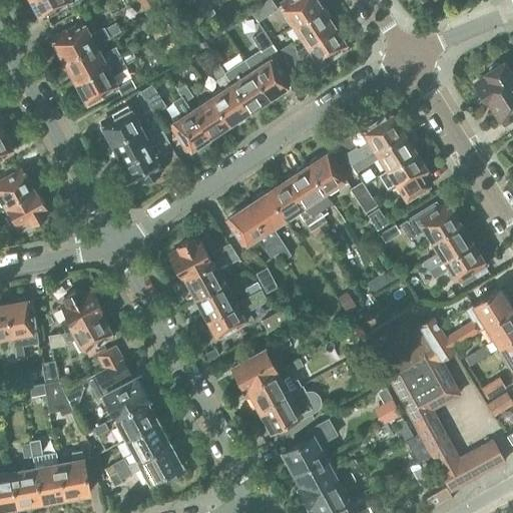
[(31,0),(41,17),(56,10),(57,12),(68,6),(67,4),(73,0),(31,0)]
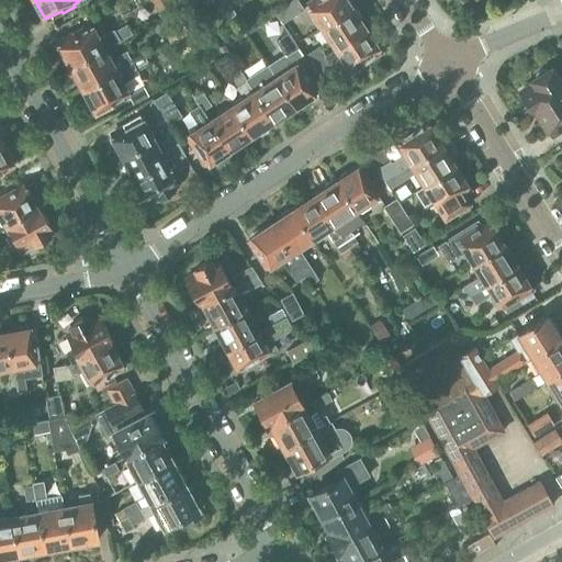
[(169,0),(149,0),(157,11),(171,2),(169,0)]
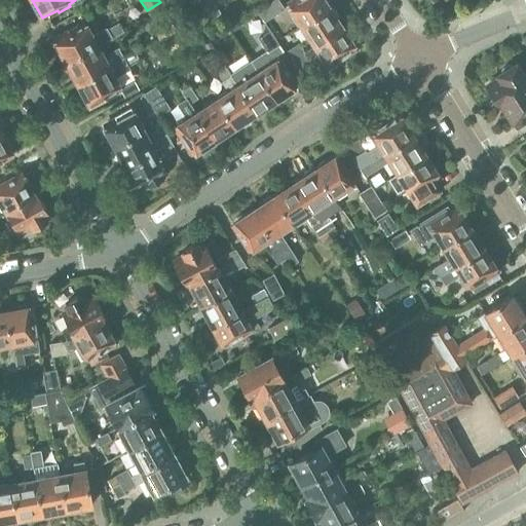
[(182,0),(177,0),(171,4),(179,17),(190,11),(182,0)]
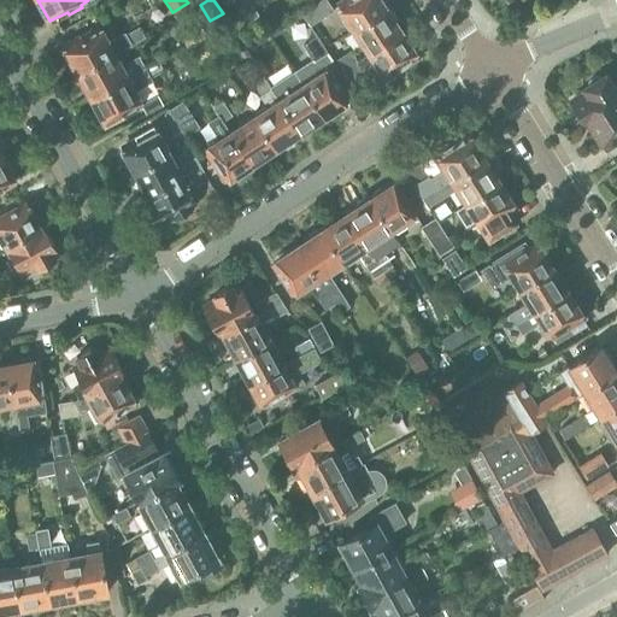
[(247,0),(242,0),(235,5),(246,22),(258,15),(247,0)]
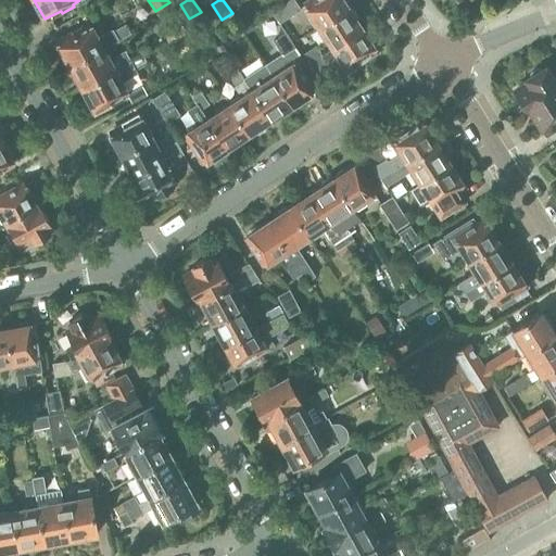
[(295,0),(288,0),(270,11),(272,12),(279,23),(301,9),(295,0)]
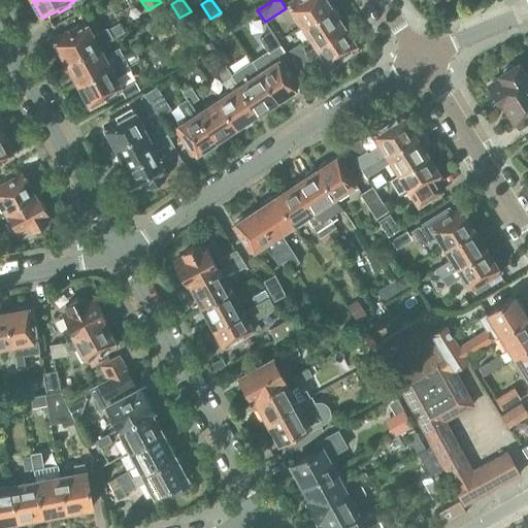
[(296,0),(290,5),(303,26),(330,8),(329,6),(330,3),(327,0),(296,0)]
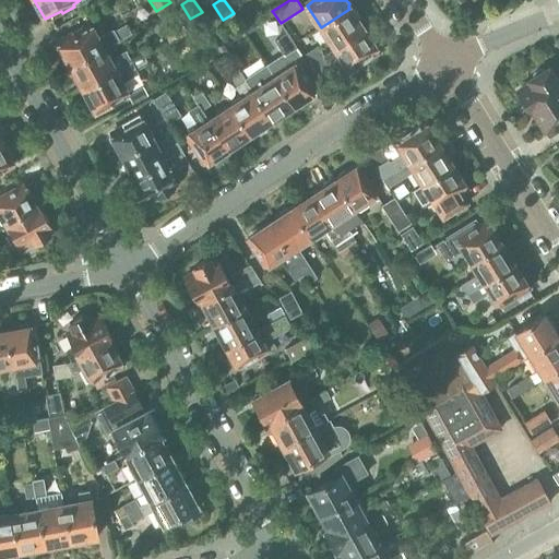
[(349,9),(321,27),(335,48),(364,30),(358,21),(360,20),(353,9),(351,10),(349,9)]
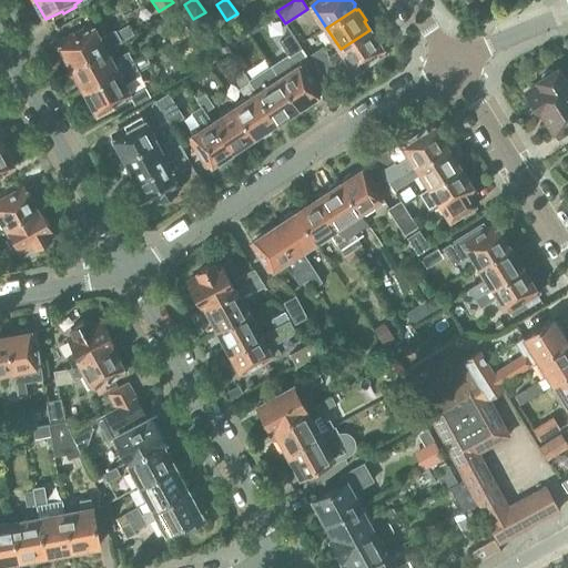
[(74,34),(59,43),(72,67),(104,49),(105,50),(134,34),(129,24),(117,31),(115,30),(99,39),(92,26),(87,28),(85,26),(73,32),(74,34)]
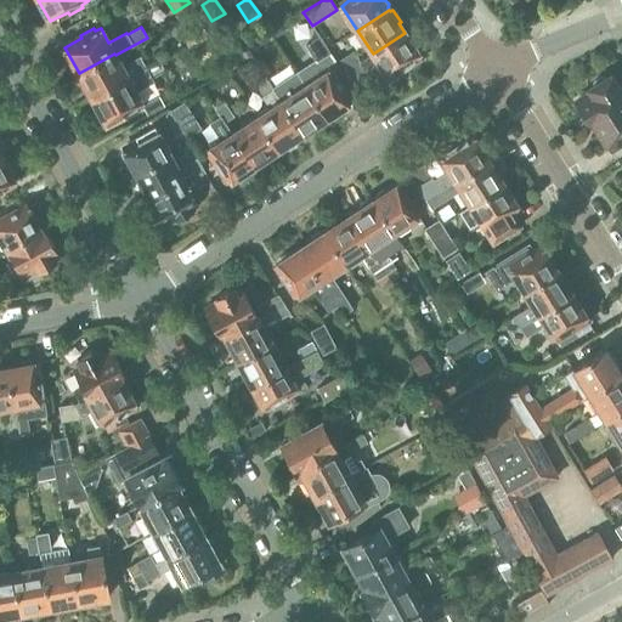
[(360,63),(348,71),(355,82),(380,64),(389,79),(393,77),(394,79),(406,72),(403,69),(420,57),(419,55),(419,51),(416,44),(411,43),(405,33),(373,54),(360,63)]
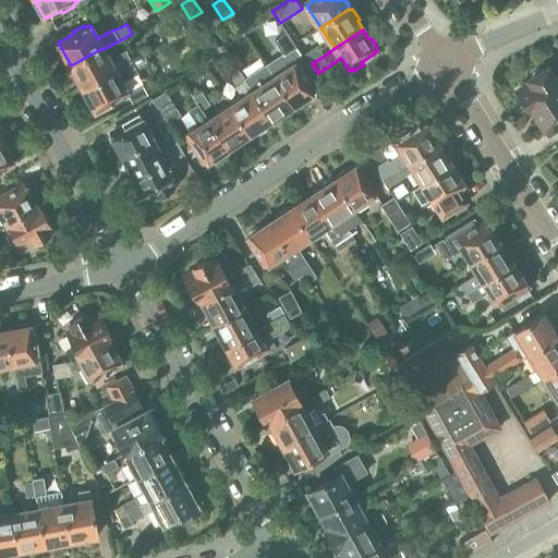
[(267,65),(293,106),(294,105),(299,105),(305,100),(305,97),(315,91),(294,59),(301,55),(287,33),(275,41),(284,55),(267,65)]
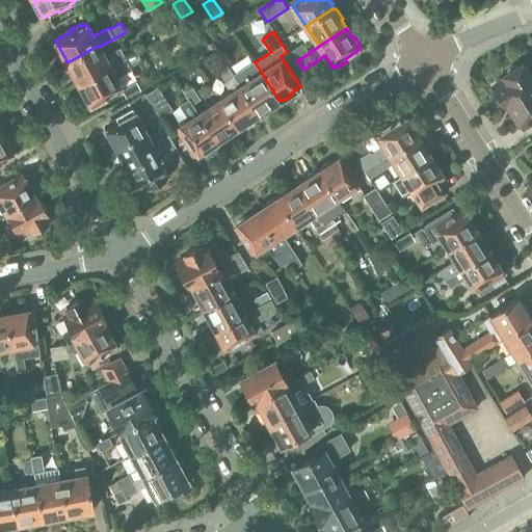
[(302,45),(292,52),(297,60),(308,54),(302,45)]
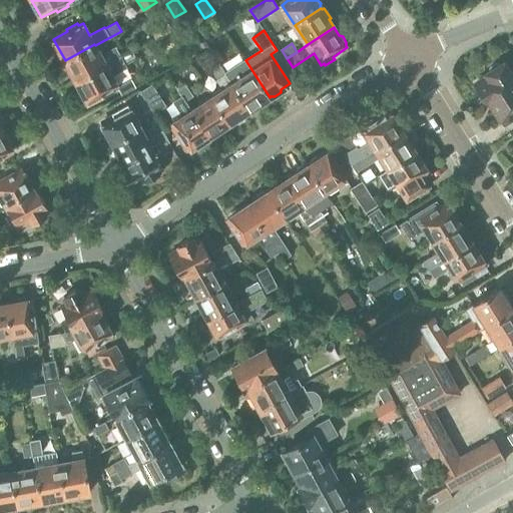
[(66,62),(64,63),(69,73),(71,72),(76,81),(121,56),(116,48),(115,46),(109,50),(110,51),(101,56),(95,45),(94,44),(65,60),(66,62)]
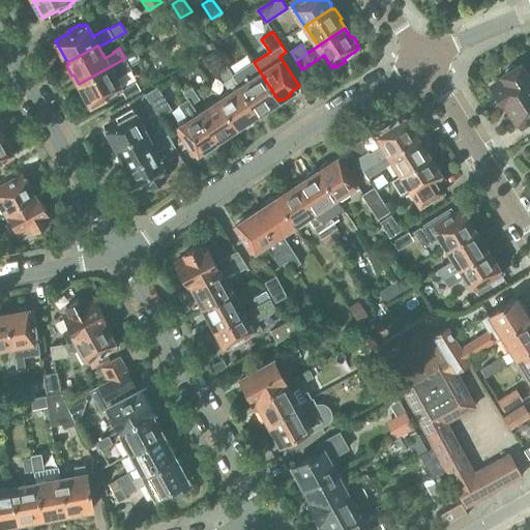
[(125,58),(79,84),(90,106),(106,97),(107,99),(118,93),(117,91),(121,89),(116,79),(131,69),(130,66),(141,61),(136,52),(125,58)]
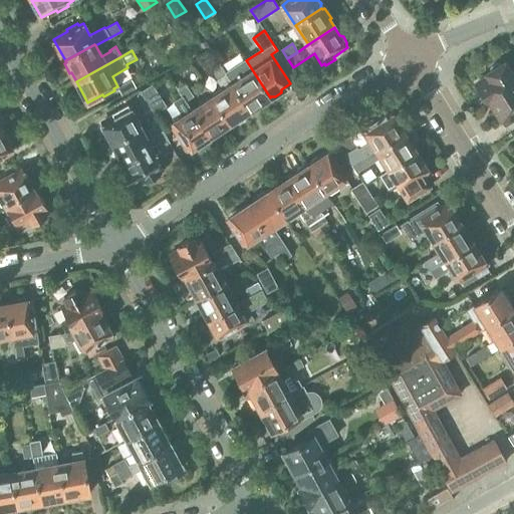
[(245,61),(226,74),(250,110),(258,104),(261,105),(267,101),(268,98),(270,97),(246,60),(245,59),(244,60),(245,61)]
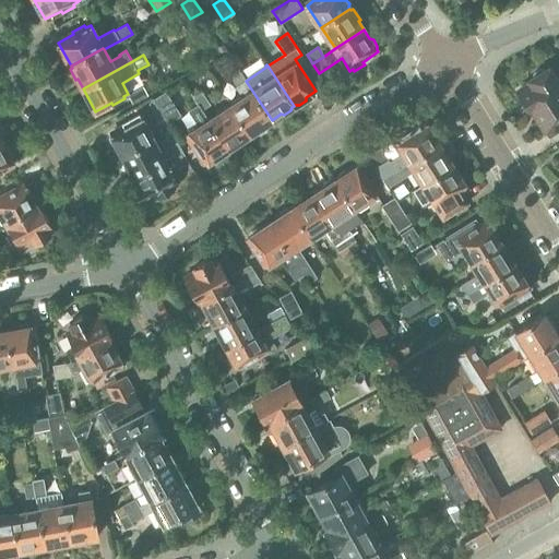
[(532,83),(518,91),(531,111),(558,93),(558,79),(557,81),(548,68),(544,71),(542,69),(534,74),(534,78),(530,80),(532,83)]
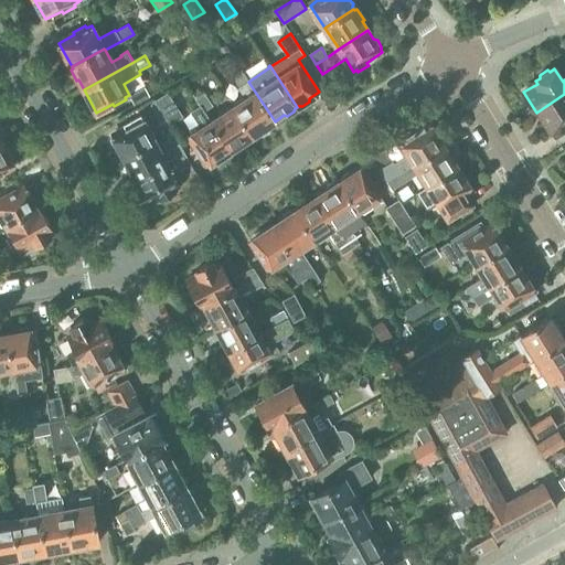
[(241,70),(232,75),(240,86),(238,87),(246,100),(234,108),(253,136),(255,135),(258,136),(265,131),(265,128),(275,121),(248,82),(241,70)]
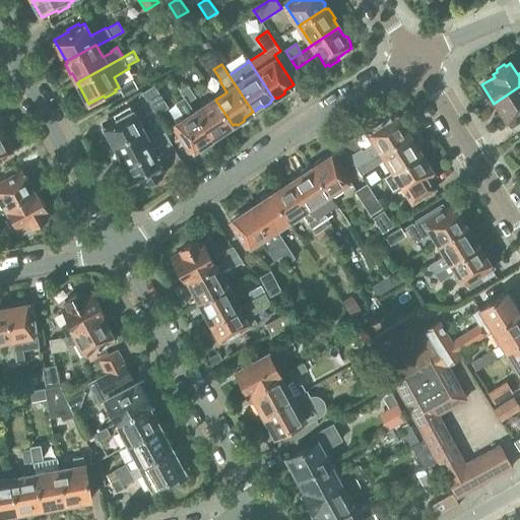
[(131,80),(118,88),(122,95),(134,87),(131,80)]
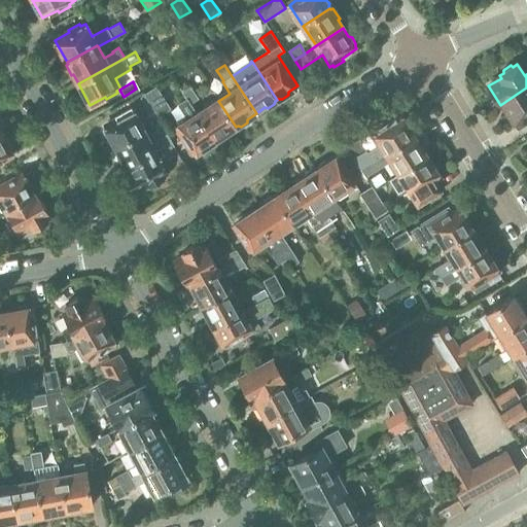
[(155,86),(144,94),(148,100),(160,94),(155,86)]
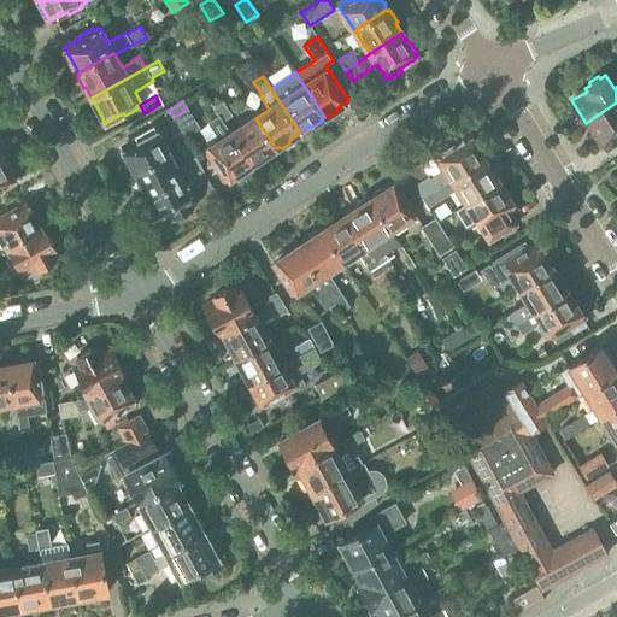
[(233,116),(223,101),(213,107),(222,122),(233,116)]
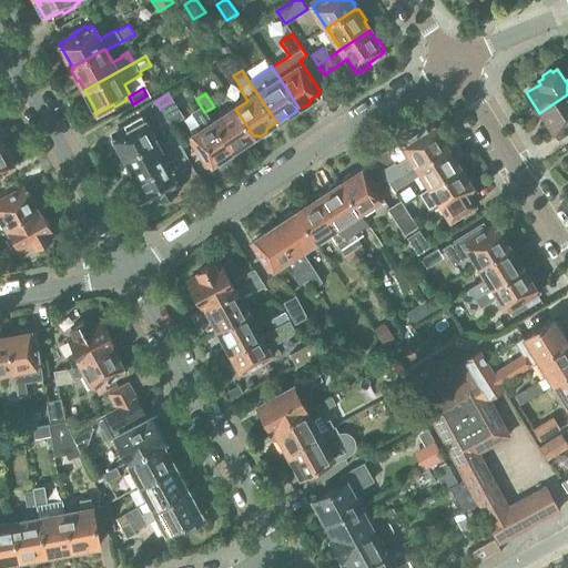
[(567,94),(539,113),(541,118),(545,115),(557,135),(567,129),(567,94)]
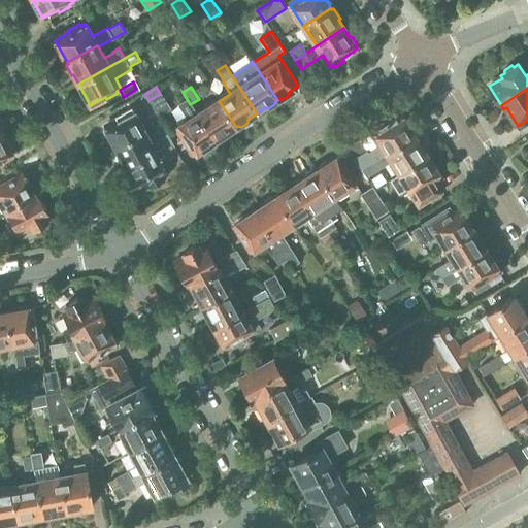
[(160,94),(149,100),(159,116),(170,108),(160,94)]
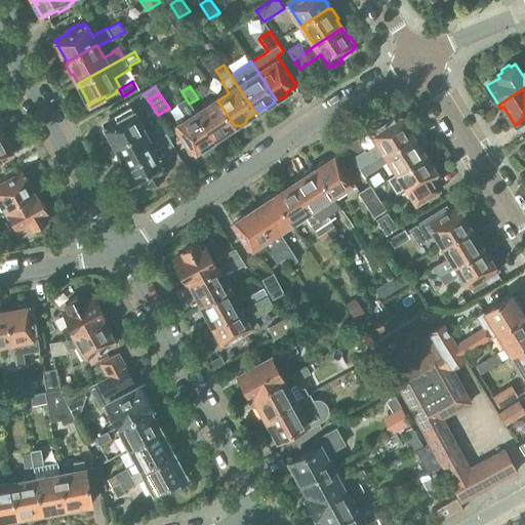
[(217,101),(197,114),(213,139),(223,134),(226,134),(232,130),(233,127),(235,126),(217,101)]
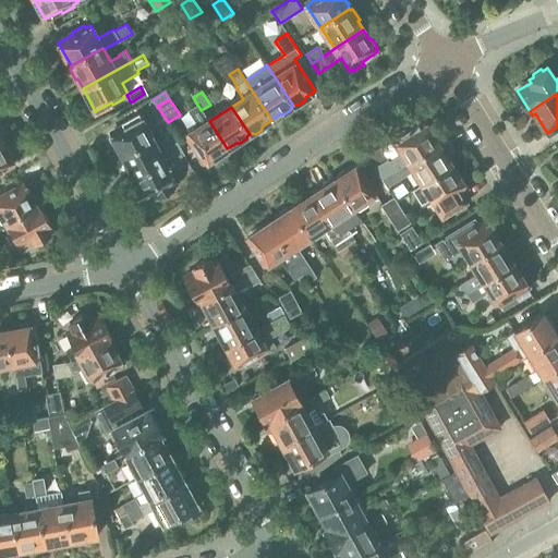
[(112,137),(109,138),(119,156),(152,137),(153,138),(154,137),(143,117),(141,118),(140,114),(129,121),(131,123),(111,134),(112,137)]
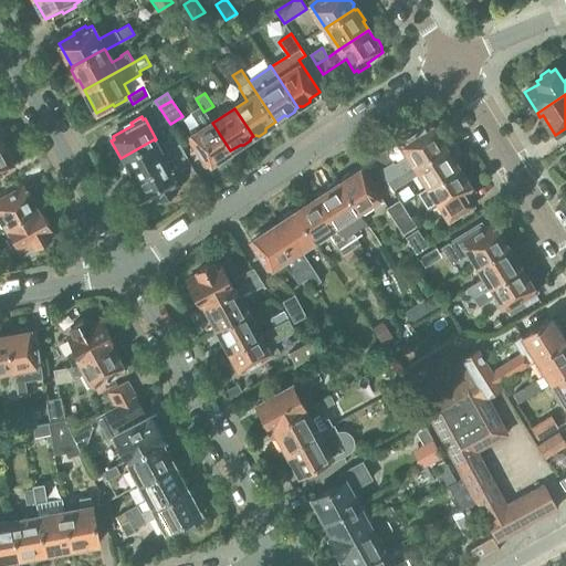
[(212,123),(190,138),(197,148),(201,155),(208,166),(211,164),(215,165),(221,160),(221,157),(230,150),(212,123)]
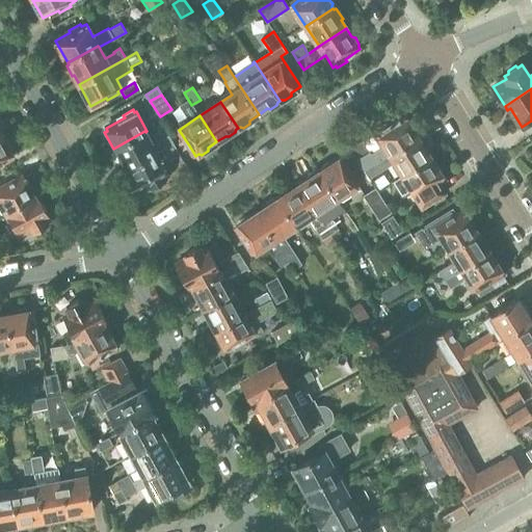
[(363,141),(350,149),(364,170),(370,166),(417,137),(411,128),(413,125),(408,118),(405,118),(403,115),(389,125),(388,123),(377,129),(378,131),(376,132),(384,145),(371,154),(363,141)]
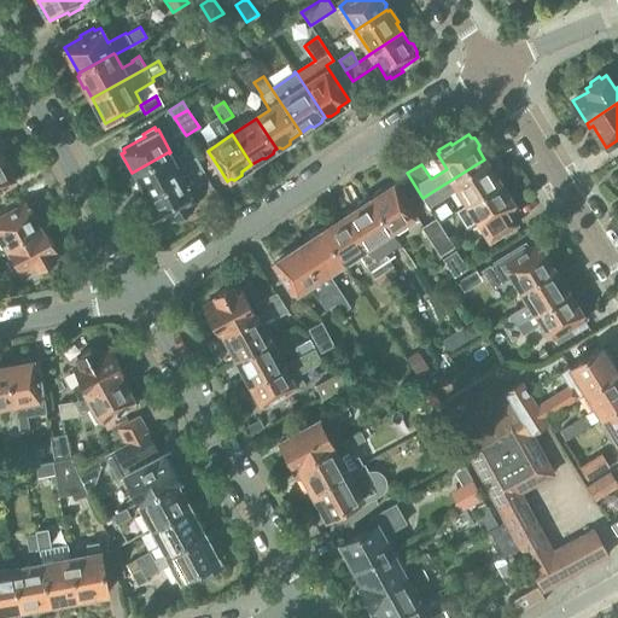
[(168,152),(132,173),(141,191),(145,188),(147,193),(145,194),(147,197),(182,178),(169,153),(168,152)]
